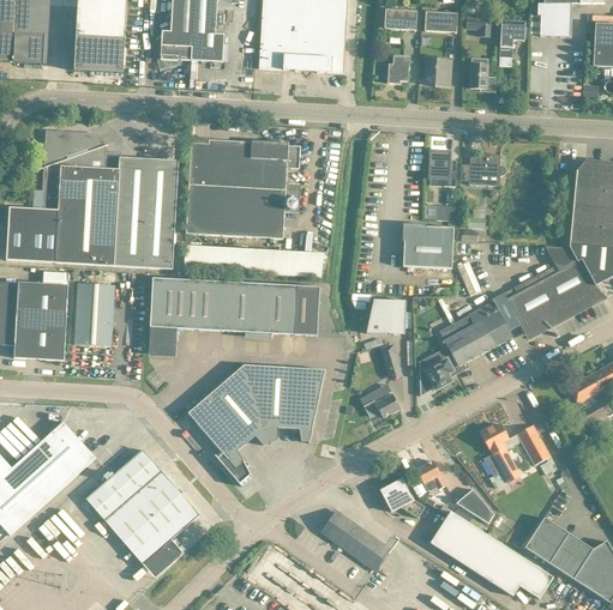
[(0,59),(42,61),(43,32),(14,31),(14,0),(0,0),(0,59)]
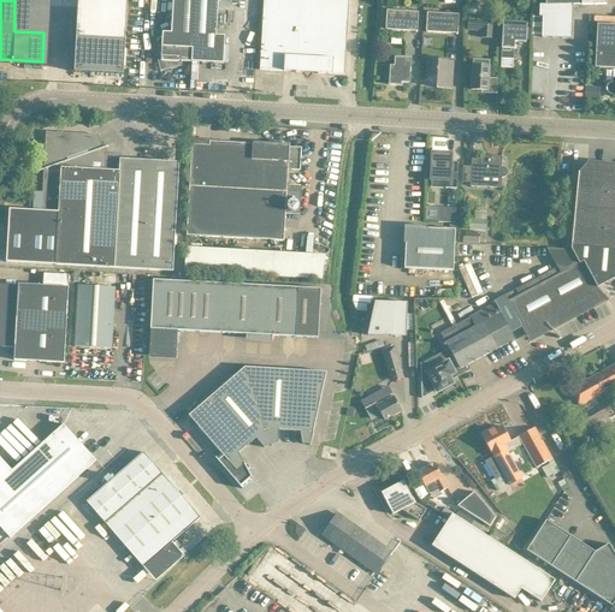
[(77,0),(74,69),(122,71),(125,0),(77,0)]
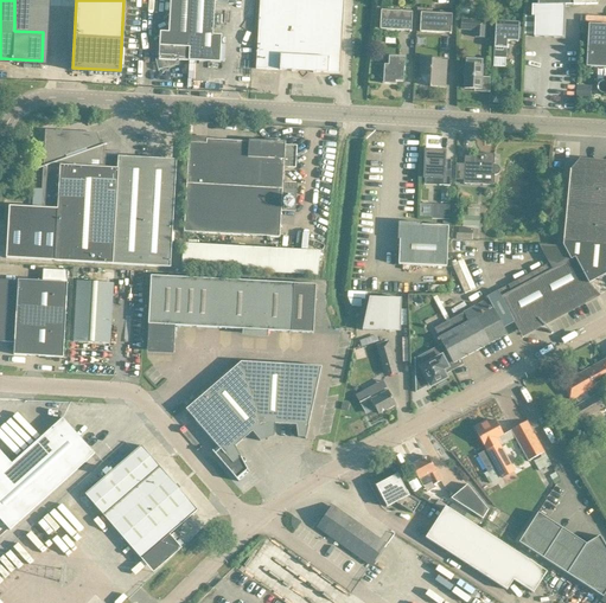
[(189,58),(191,0),(168,0),(167,30),(159,29),(158,56),(154,56),(157,66),(174,63),(174,57),(189,58)]
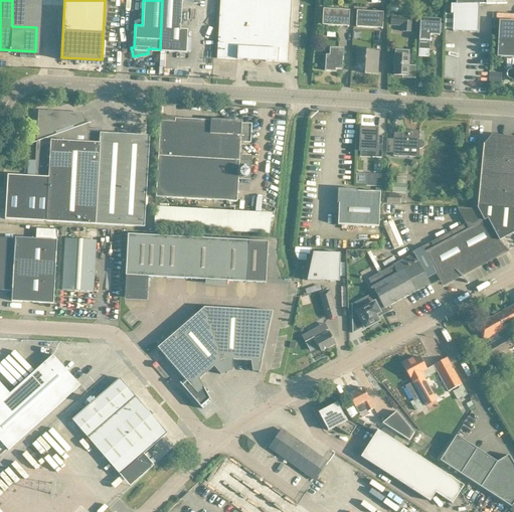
[(162,0),(160,49),(185,50),(187,27),(180,27),(181,0),(162,0)]
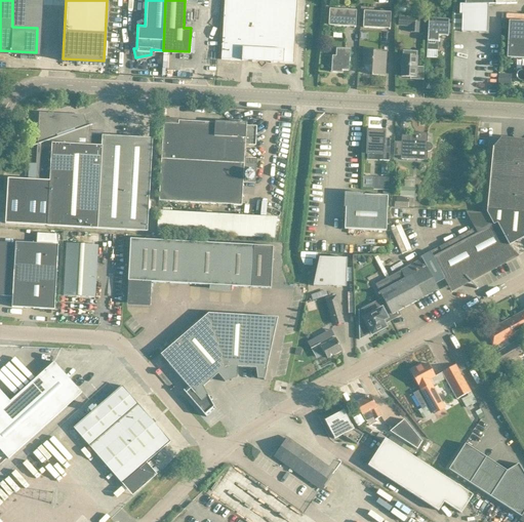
[(224,0),(220,56),(272,59),(292,61),(295,0),(224,0)]
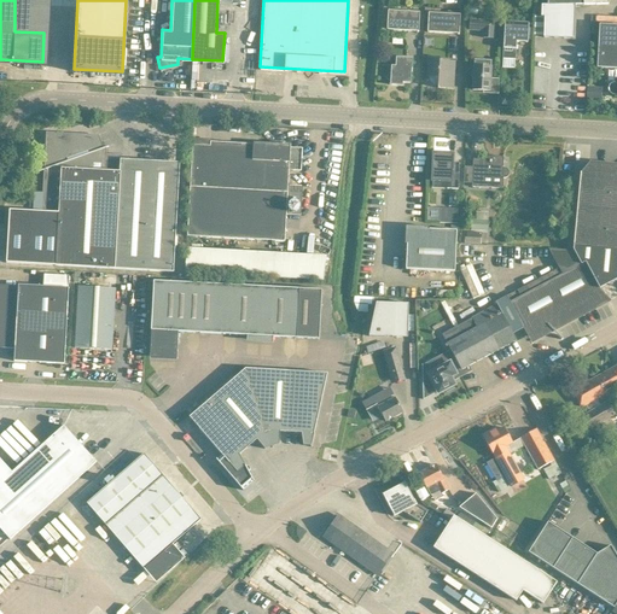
[(541,0),(541,1),(540,1),(540,13),(543,13),(542,34),(572,35),(574,1),(607,1),(607,0),(541,0)]
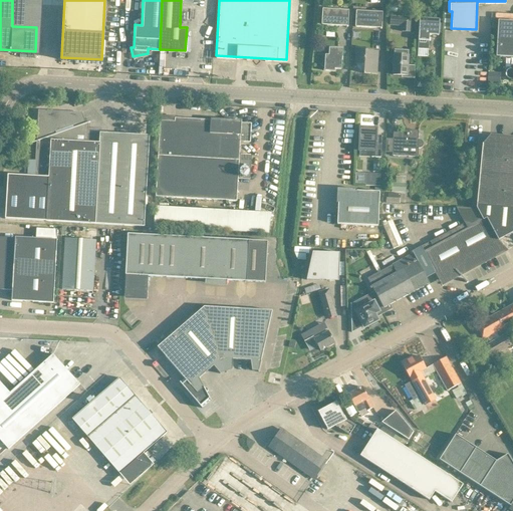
[(320,22),(347,24),(348,8),(321,6),(320,22)]
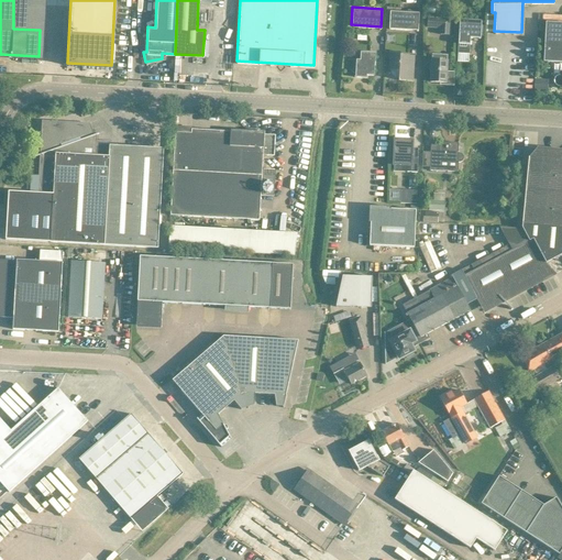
[(388,26),(417,29),(418,10),(389,9),(388,26)]
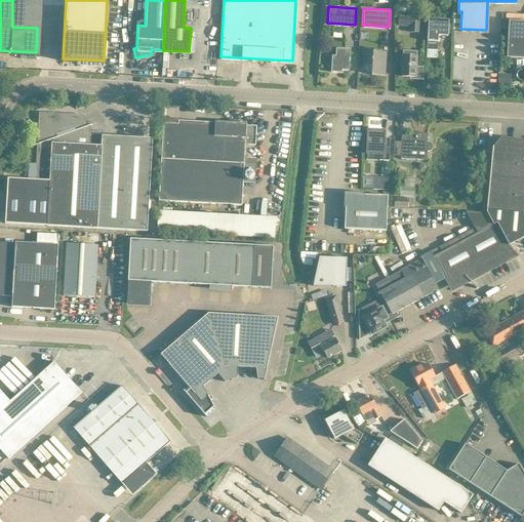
[(409,30),(417,30),(418,15),(398,14),(397,23),(409,24),(409,30)]
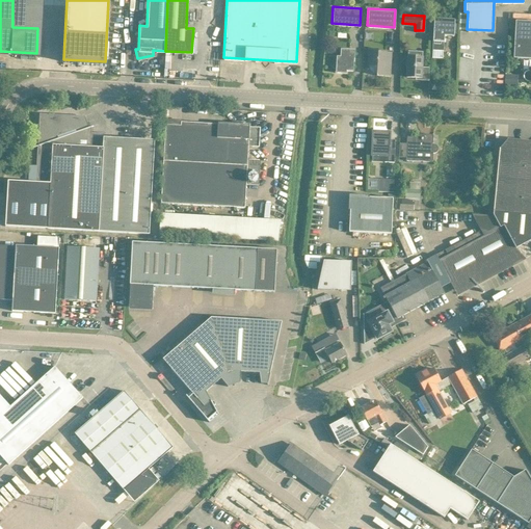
[(432,40),(432,47),(442,48),(443,40),(444,33),(453,34),(454,18),(433,16),(432,38),(432,40)]
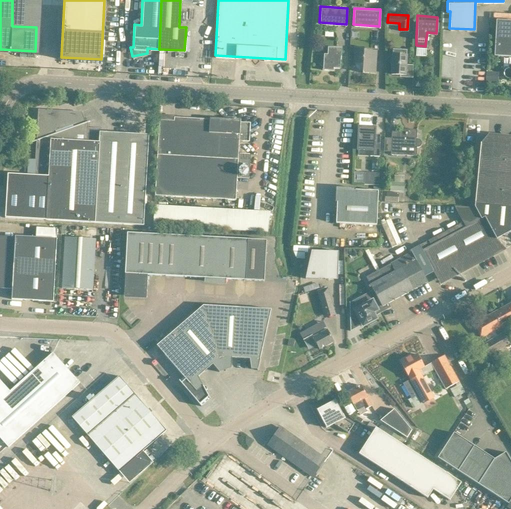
[(493,54),(510,54),(510,18),(495,17),(493,54)]
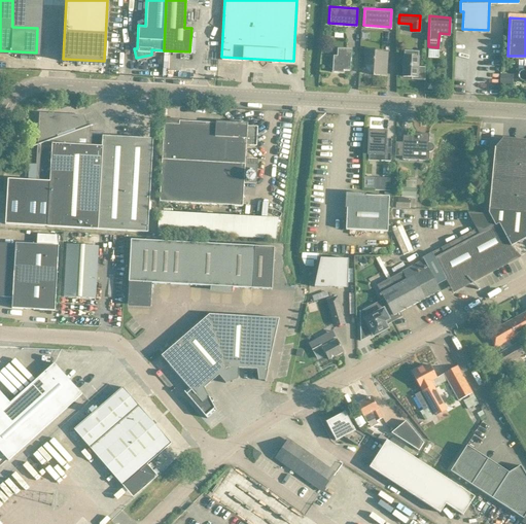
[(373,71),(372,72),(385,73),(387,49),(374,48),(373,46),(364,45),(363,62),(364,63),(364,66),(366,69),(369,70),(373,71)]
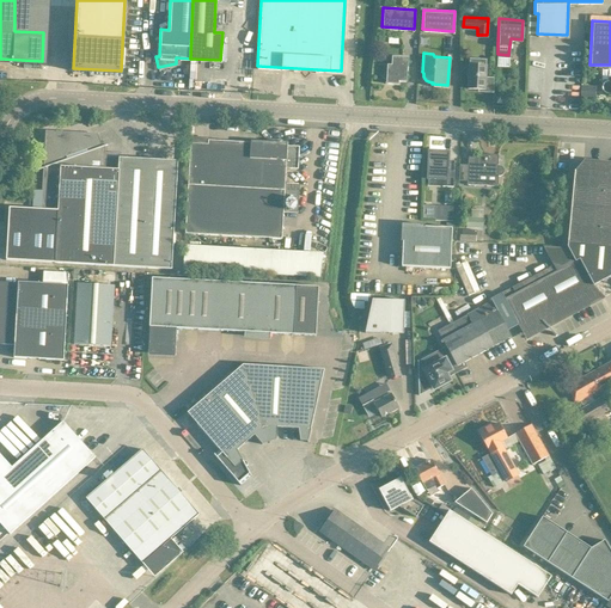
[(385,80),(384,80),(384,81),(398,83),(398,81),(397,81),(397,79),(405,80),(407,68),(407,55),(391,54),(390,62),(386,62),(386,66),(380,75),(385,78),(385,80)]
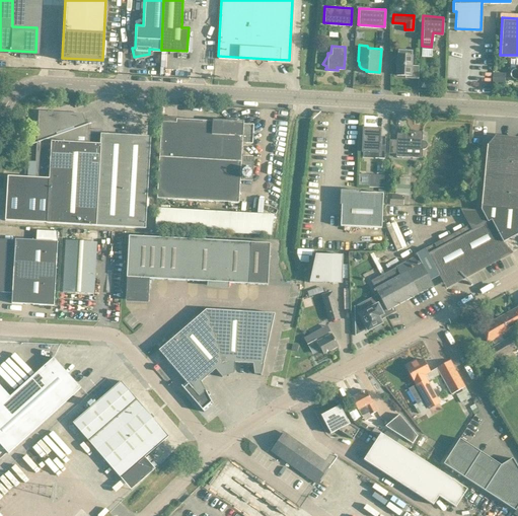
[(394,62),(396,63),(395,73),(411,74),(412,54),(411,54),(412,48),(407,48),(407,54),(396,53),(396,55),(395,56),(394,62)]
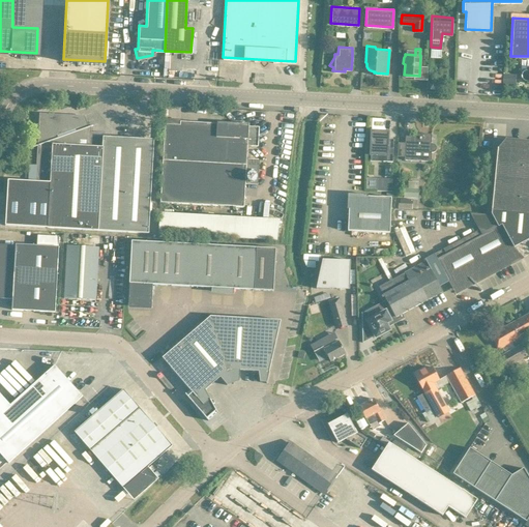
[(511,72),(502,71),(502,82),(510,82),(511,72)]
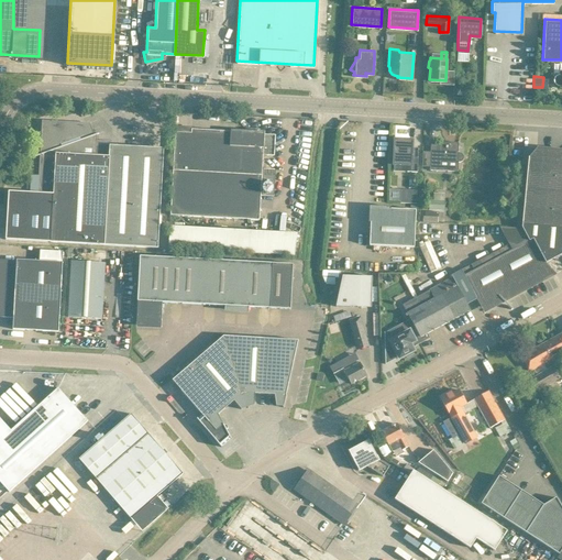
[(6,226),(4,237),(50,239),(103,242),(157,245),(162,156),(163,145),(109,142),(109,139),(96,138),(96,132),(98,131),(98,130),(89,133),(85,120),(41,118),(39,152),(36,188),(36,190),(8,188),(6,215),(6,226)]
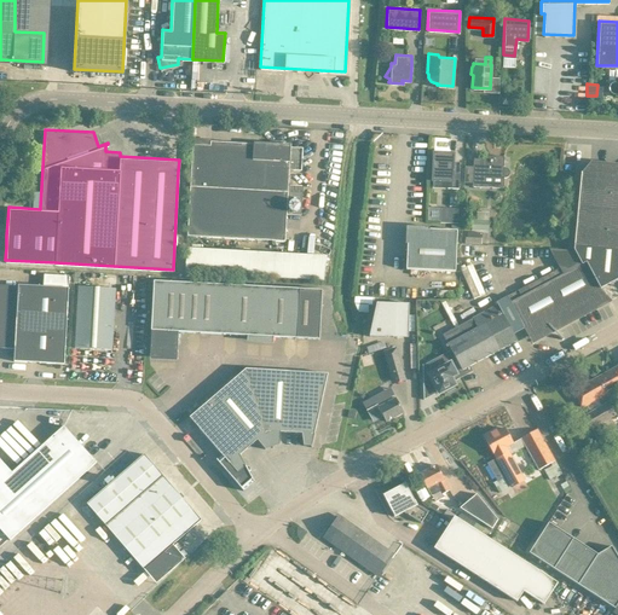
[(209,143),(191,141),(191,154),(186,233),(284,239),(286,212),(300,213),(301,190),(287,190),(288,168),(300,168),(301,145),(289,145),(289,141),(253,140),(253,141),(209,139),(209,143)]
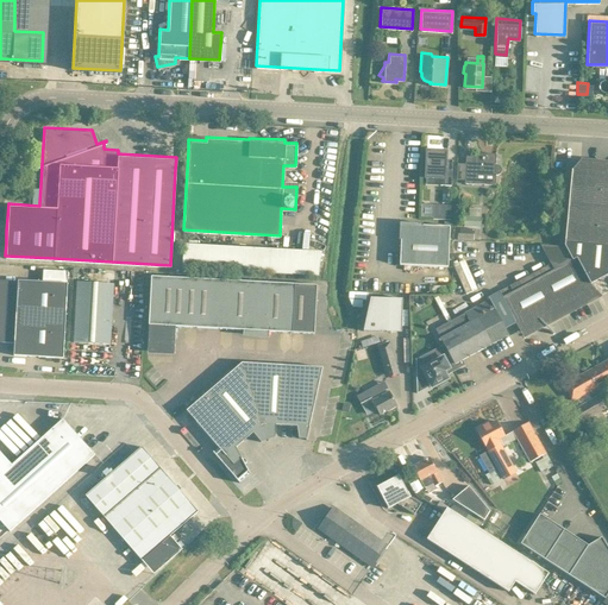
[(425,182),(451,183),(452,157),(451,157),(451,159),(445,159),(445,149),(426,147),(425,182)]
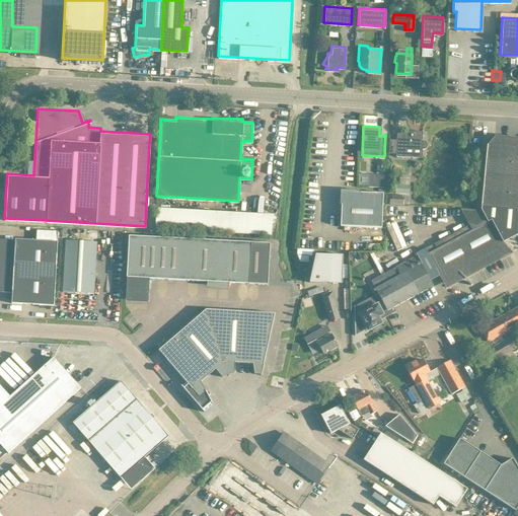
[(395,151),(395,154),(402,155),(421,155),(421,147),(422,147),(423,147),(425,146),(426,145),(426,143),(426,141),(425,140),(424,139),(422,139),(422,138),(421,138),(422,132),(421,132),(421,129),(411,129),(410,132),(405,132),(407,130),(396,130),(395,138),(395,151)]
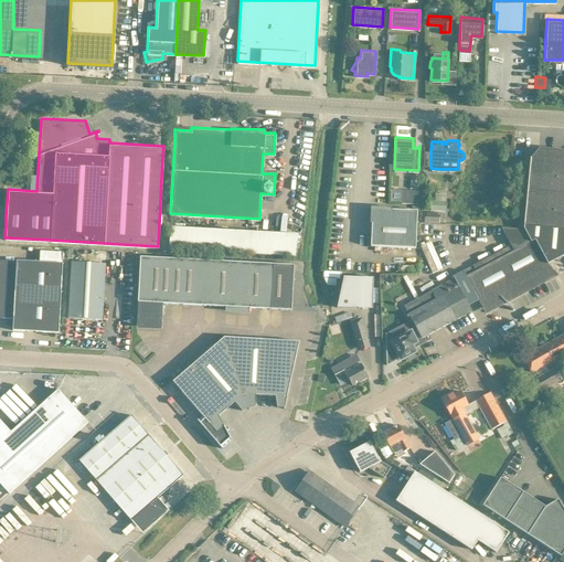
[(530,155),(525,199),(563,202),(563,147),(538,145),(530,155)]
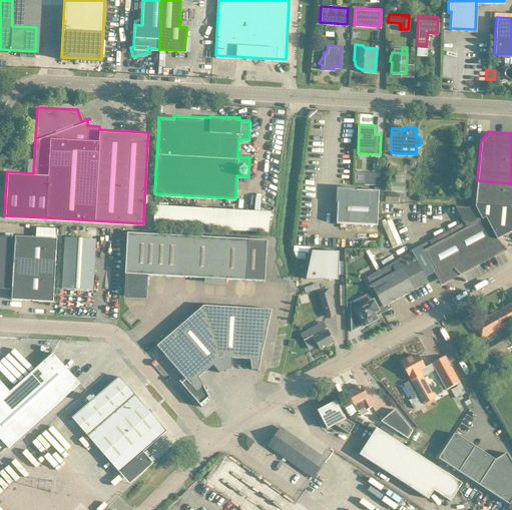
[(364,182),(378,183),(379,171),(364,170),(364,182)]
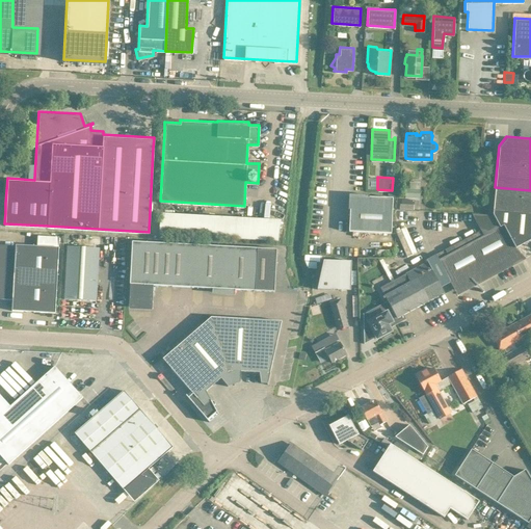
[(405,195),(419,195),(419,180),(405,179),(405,195)]
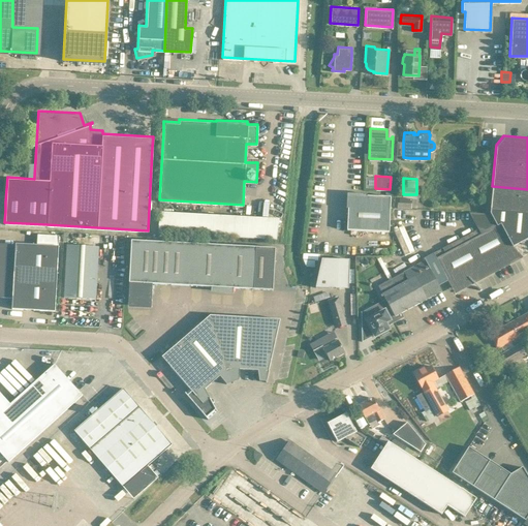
[(441,246),(432,251),(447,279),(449,277),(458,285),(468,276),(471,280),(472,279),(471,278),(478,271),(490,269),(497,261),(507,259),(514,253),(510,246),(513,244),(527,236),(527,189),(492,186),(490,207),(489,213),(494,222),(479,230),(477,226),(465,234),(467,238),(455,245),(447,249),(444,251),(441,246)]
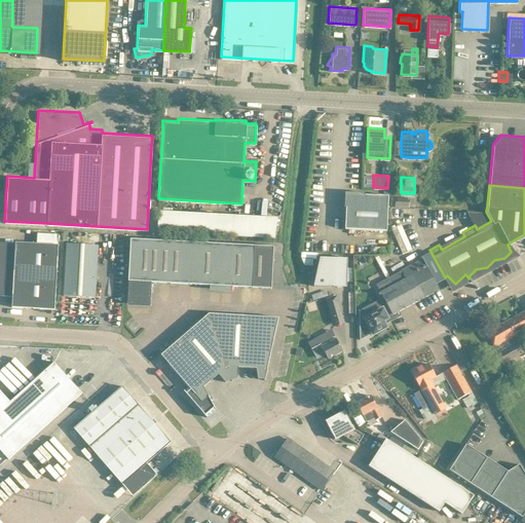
[(344,227),(385,228),(387,194),(346,192),(344,227)]
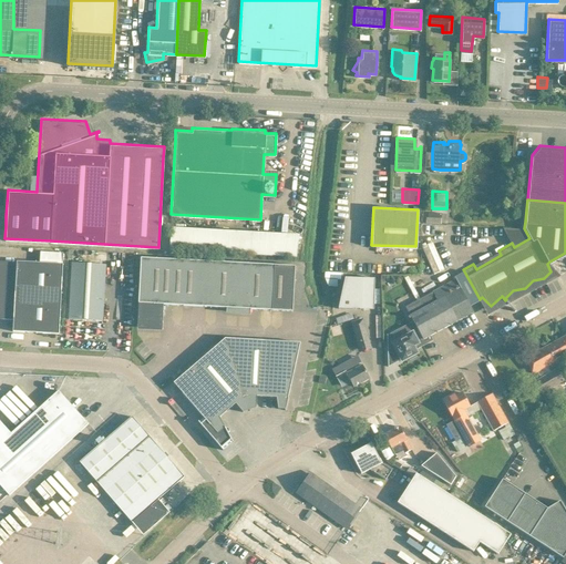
[(168,247),(296,255),(298,233),(170,225),(168,247)]
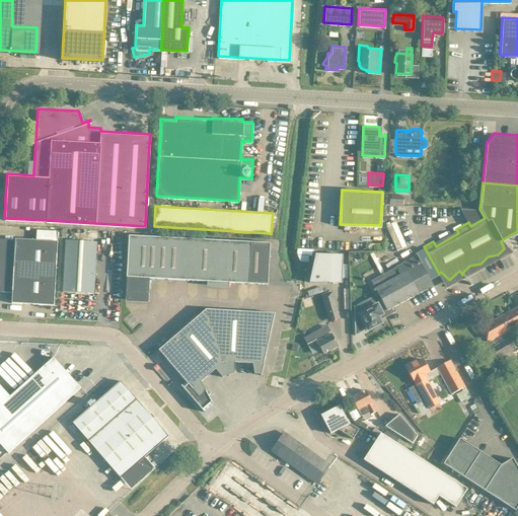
[(0,288),(1,290),(11,290),(11,301),(53,303),(57,239),(57,229),(35,228),(35,238),(14,236),(14,237),(0,236),(0,288)]
